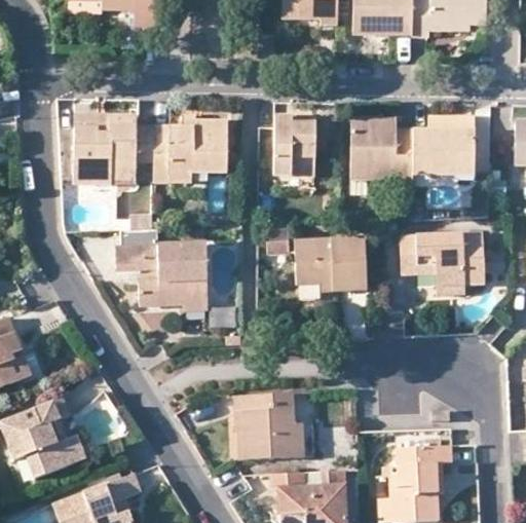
[(69,0),(69,12),(102,12),(102,9),(102,0),(69,0)]
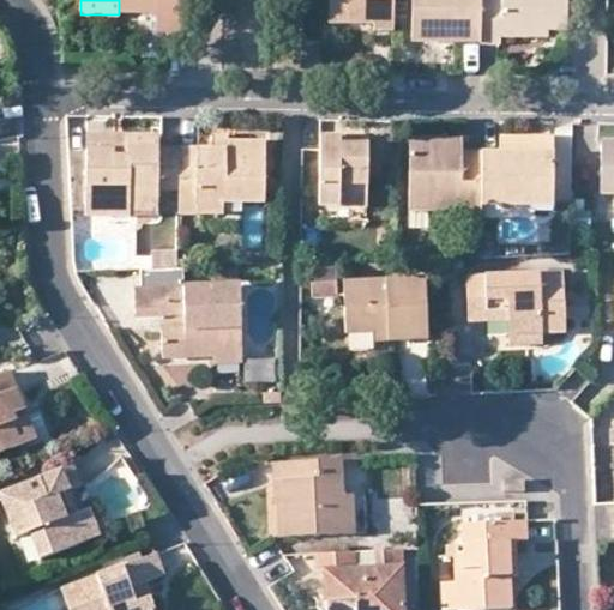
[(119,0),(119,11),(157,12),(156,28),(186,29),(185,0),(119,0)]
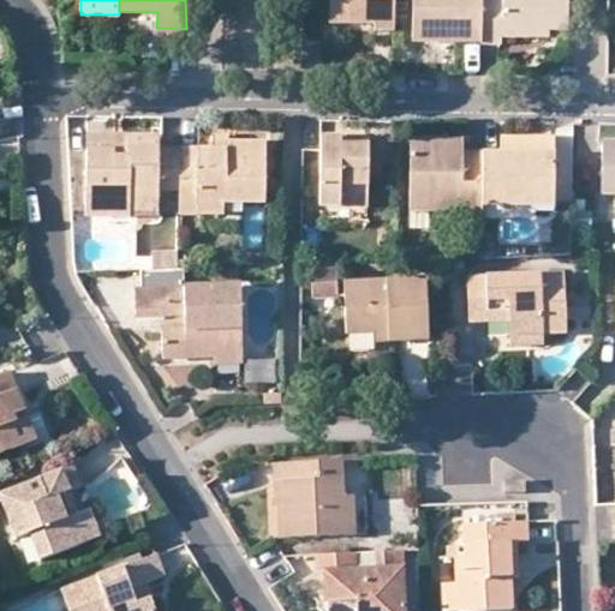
[(330,0),(330,22),(375,23),(375,30),(393,30),(393,0),(330,0)]
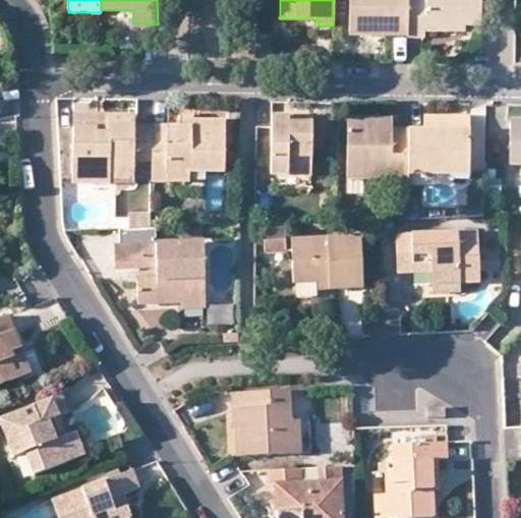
[(392,27),(392,35),(409,35),(409,0),(351,0),(351,34),(371,35),(371,26),(392,27)]
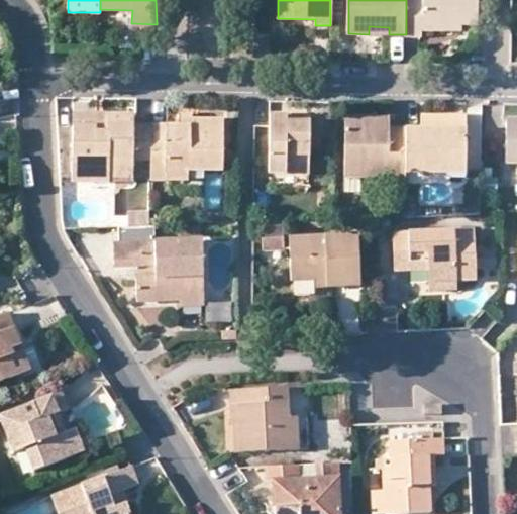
[(423,23),(463,24),(479,24),(479,0),(406,0),(406,34),(406,36),(422,37),(423,31),(423,23)]
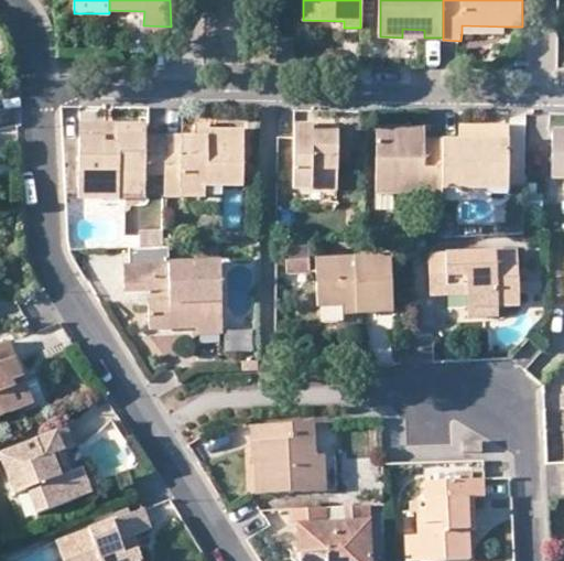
[(82,120),(80,135),(106,135),(106,140),(117,140),(118,121),(82,120)]
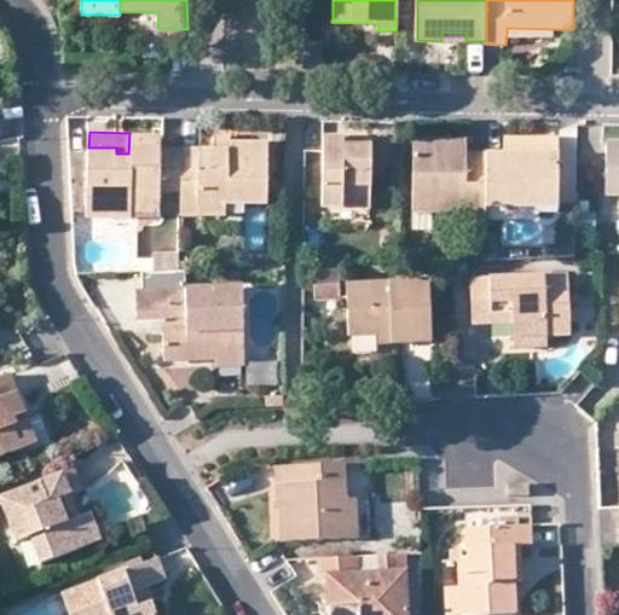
[(214,132),(214,148),(231,148),(230,139),(231,133),(214,132)]
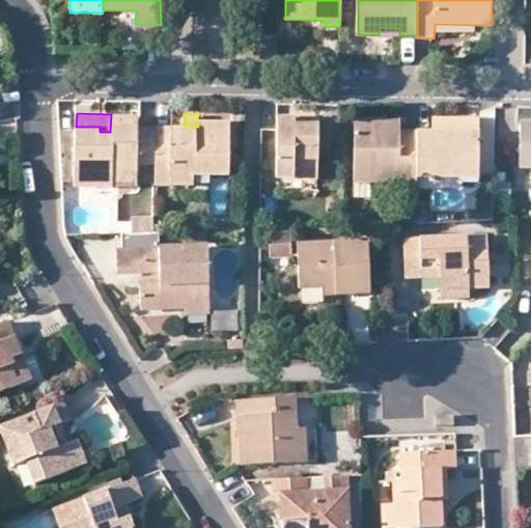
[(100,127),(76,127),(75,185),(113,186),(114,181),(113,169),(138,169),(138,162),(157,162),(158,126),(139,124),(139,114),(111,114),(110,132),(100,132),(100,127)]
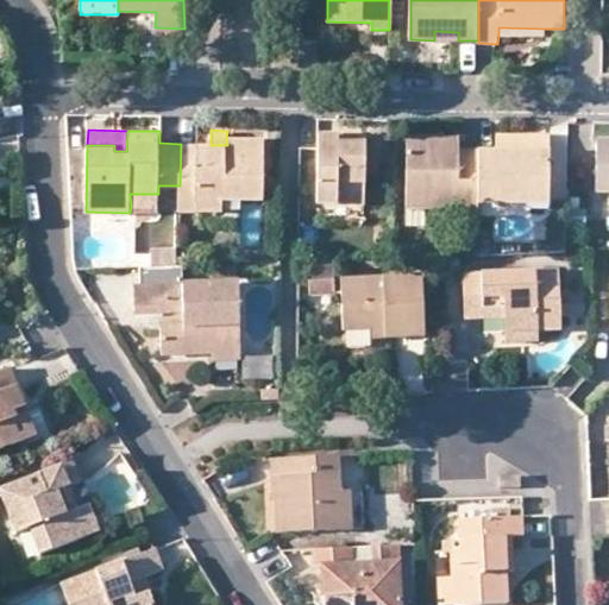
[(338,142),(338,134),(319,133),(318,201),(364,202),(365,142),(338,142)]
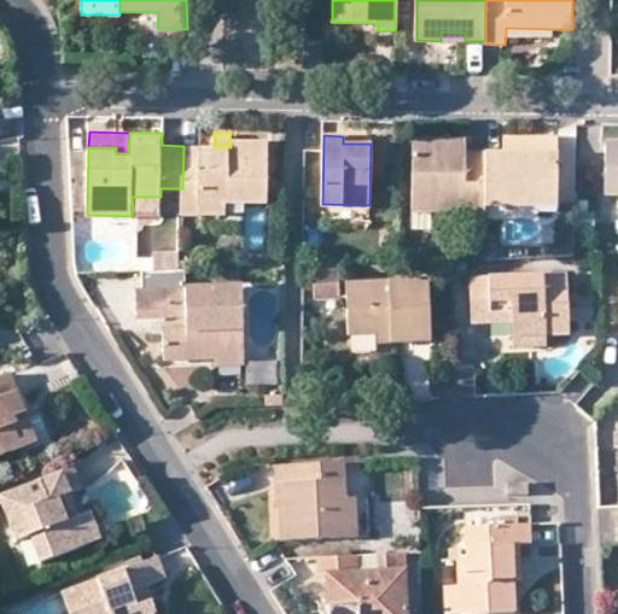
[(505,135),(505,152),(559,152),(559,135),(505,135)]
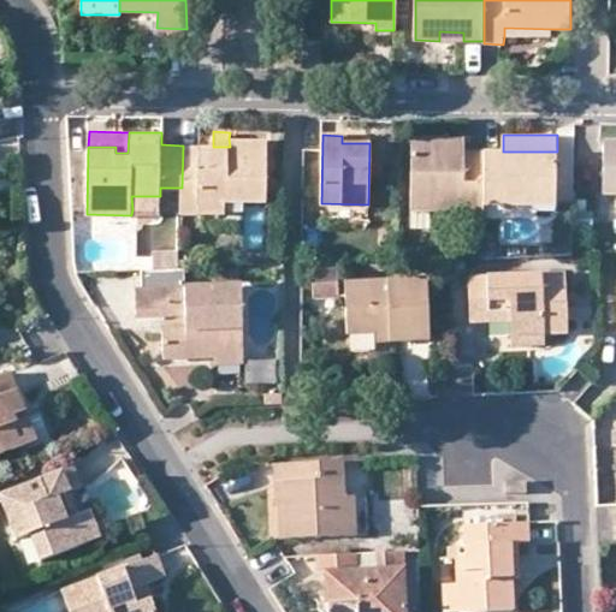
[(230,147),(213,147),(183,146),(182,188),(182,209),(225,211),(227,200),(266,201),(266,140),(229,138),(230,147)]
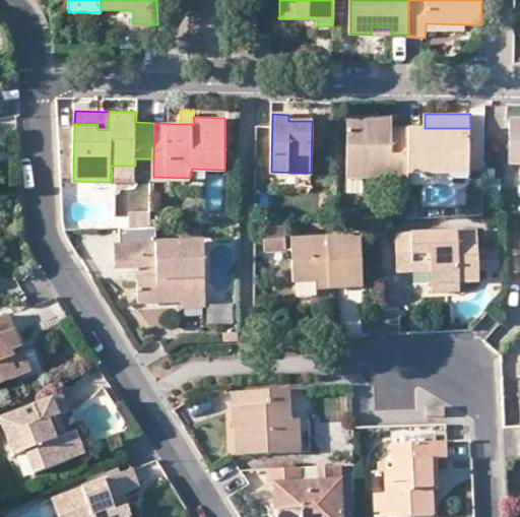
[(408,177),(408,174),(409,127),(394,127),(394,118),(348,117),(347,177),(408,177)]
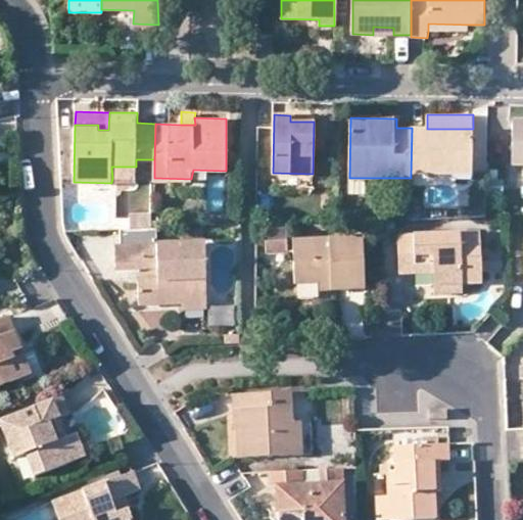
[(522,119),(513,119),(513,163),(522,162),(522,119)]
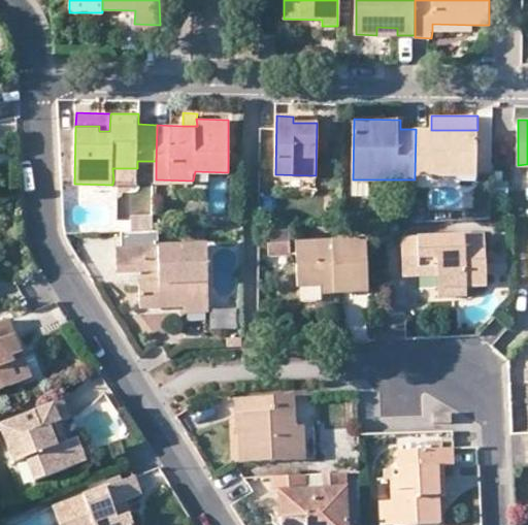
[(477,130),(431,130),(416,129),(415,176),(476,177),(477,130)]
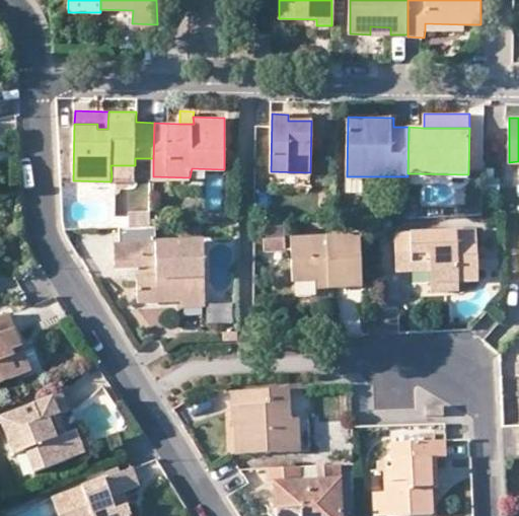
[(135,176),(135,165),(110,165),(112,176),(135,176)]
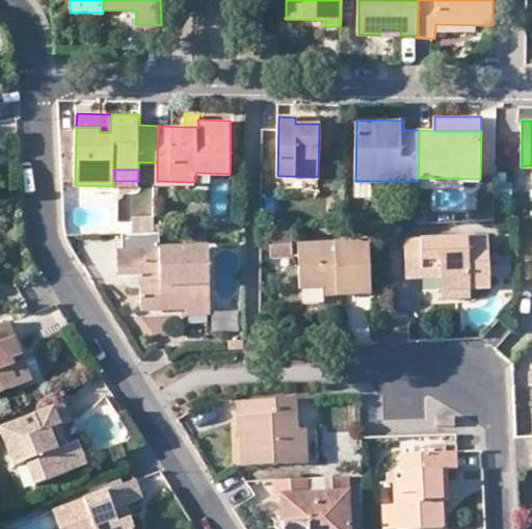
[(480,188),(480,179),(418,178),(418,181),(418,188),(458,189),(470,192),(477,191),(480,188)]
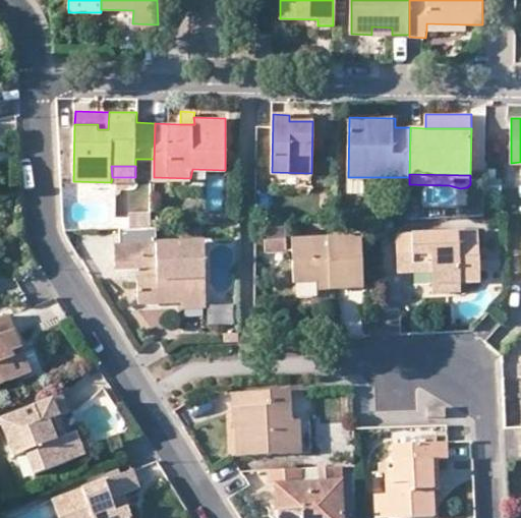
[(130,212),(131,227),(152,226),(152,211),(130,212)]
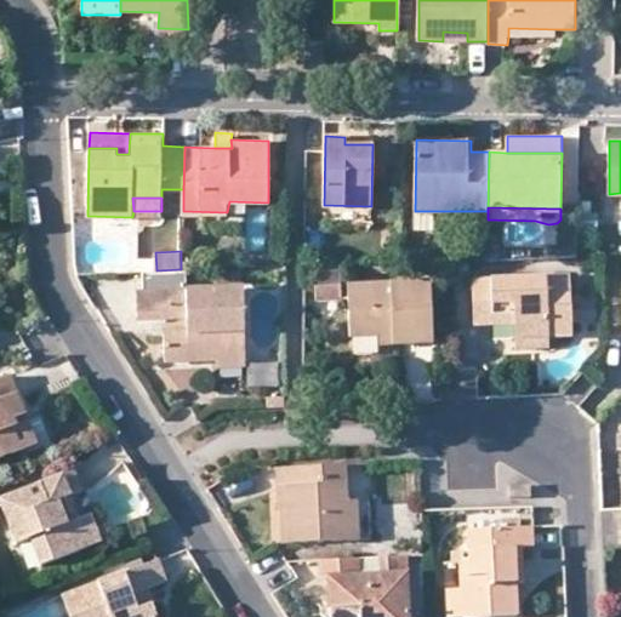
[(143,290),(182,287),(181,269),(157,270),(142,272),(143,290)]
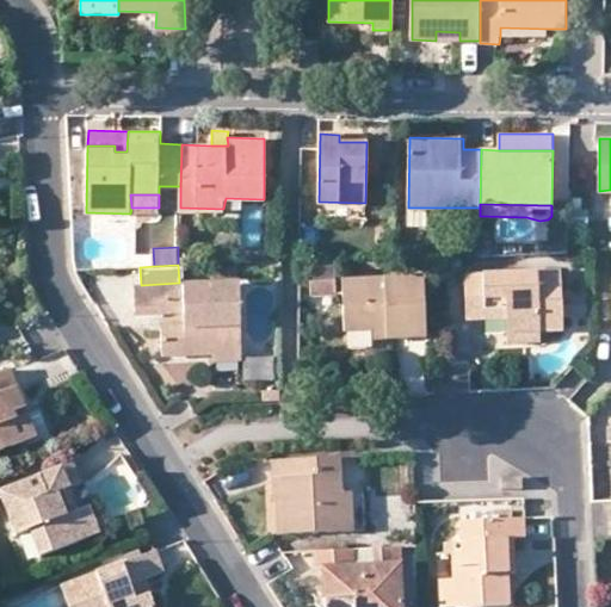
[(335,292),(335,268),(312,270),(312,293),(335,292)]
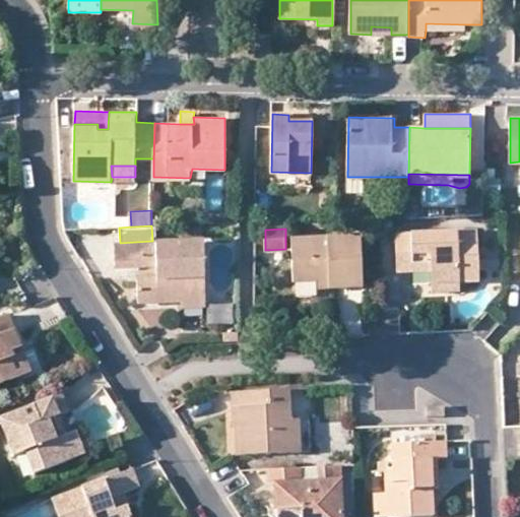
[(431,280),(460,279),(478,279),(477,230),(396,233),(397,269),(412,269),(412,252),(430,252),(431,268),(431,280)]
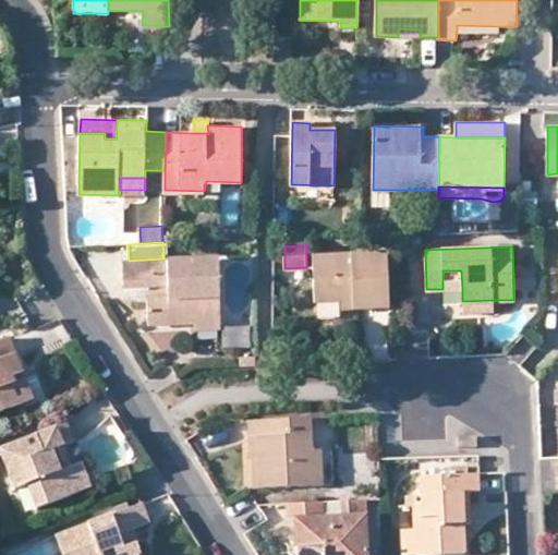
[(353,299),(353,308),(389,306),(387,251),(313,254),(315,301),(341,299),(353,299)]
